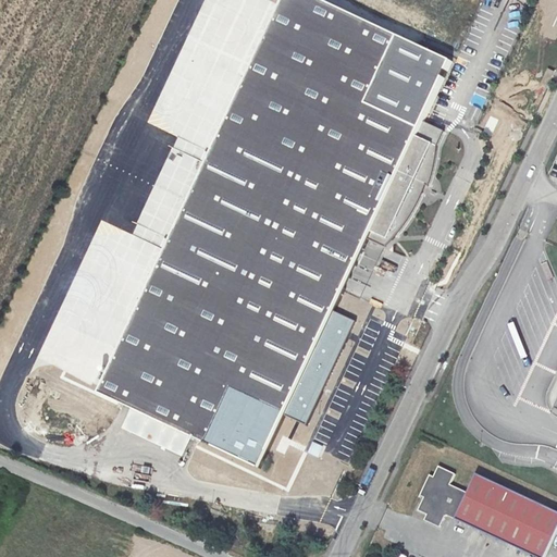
[(395,37),(317,0),(281,0),(96,393),(205,443),(230,390),(283,413),(332,310),(368,239),(382,246),(387,244),(396,236),(404,227),(413,214),(421,202),(428,190),(432,180),(434,173),(435,166),(436,161),(436,155),(436,148),(432,141),(416,133),(419,128),(450,64),(395,37)]
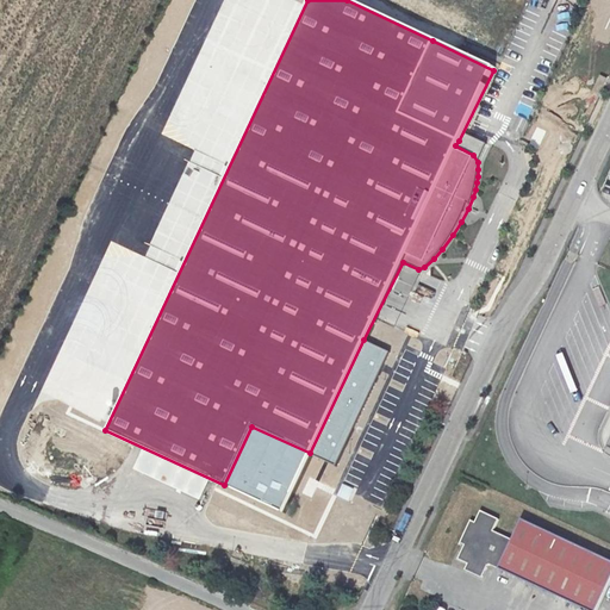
[(363,340),(310,453),(335,465),(388,352),(363,340)]
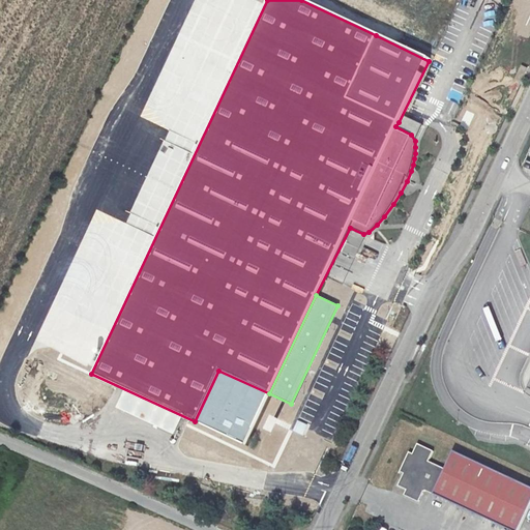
[(218,371),(195,421),(245,445),(269,393),(218,371)]
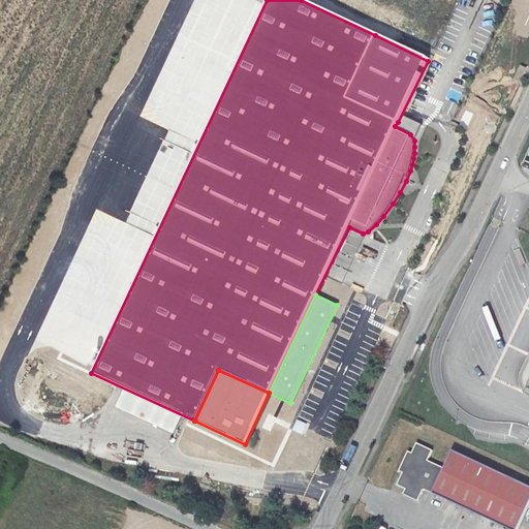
[(412,494),(410,497),(407,503),(422,509),(427,499),(429,498),(494,528),(525,528),(528,522),(528,492),(426,443),(416,462),(413,460),(404,479),(407,481),(403,490),(412,494)]
